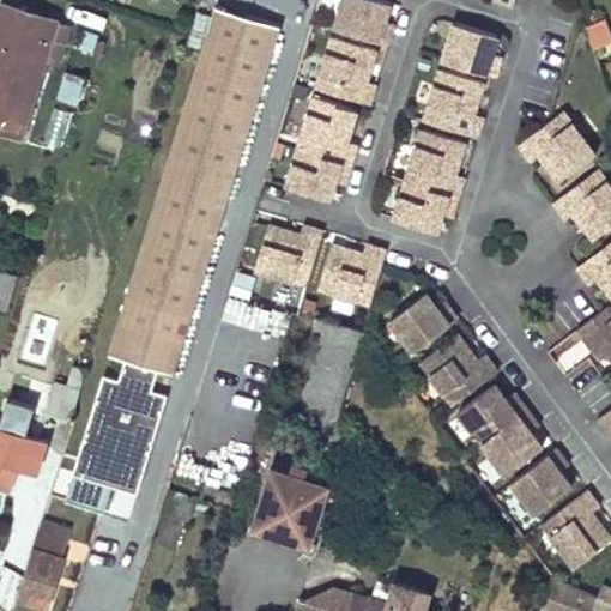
[(344,0),(342,0),(330,37),(381,54),(388,35),(380,32),(386,13),(344,0)]
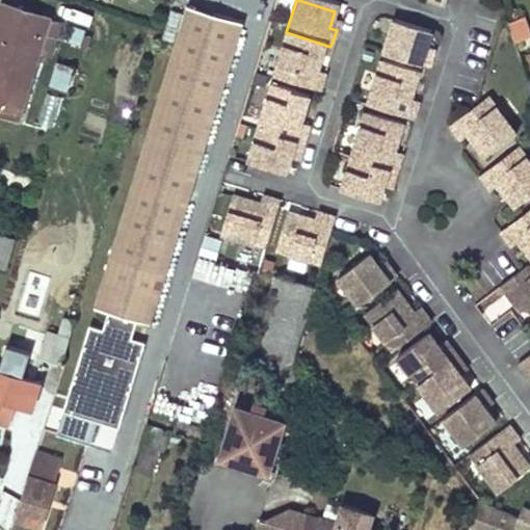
[(428,0),(426,7),(442,12),(445,0),(428,0)]
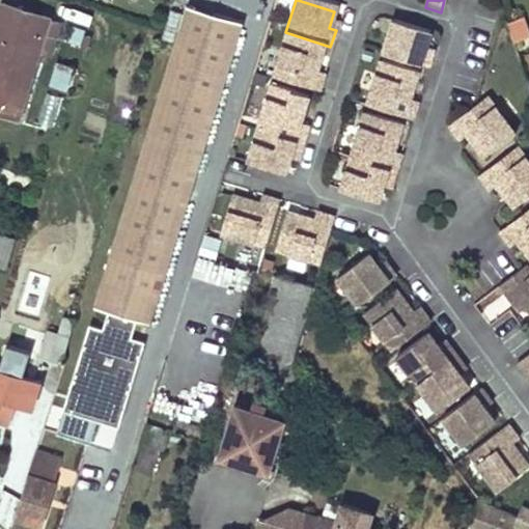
[(1,5),(0,8),(0,114),(16,119),(48,20),(1,5)]
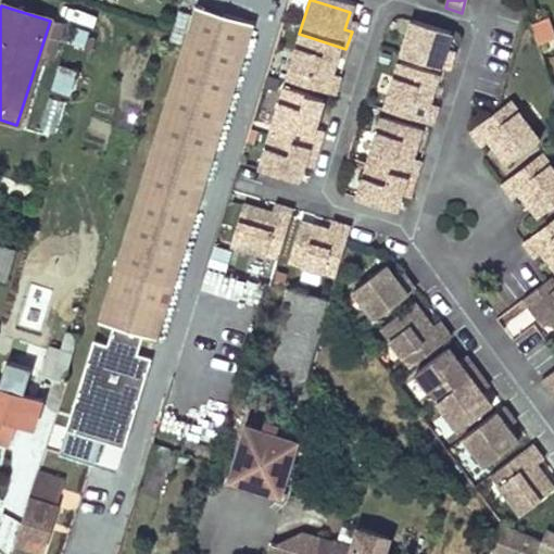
[(95,343),(67,431),(122,449),(150,360),(137,356),(142,335),(154,340),(251,27),(194,9),(99,323),(113,327),(108,347),(95,343)]
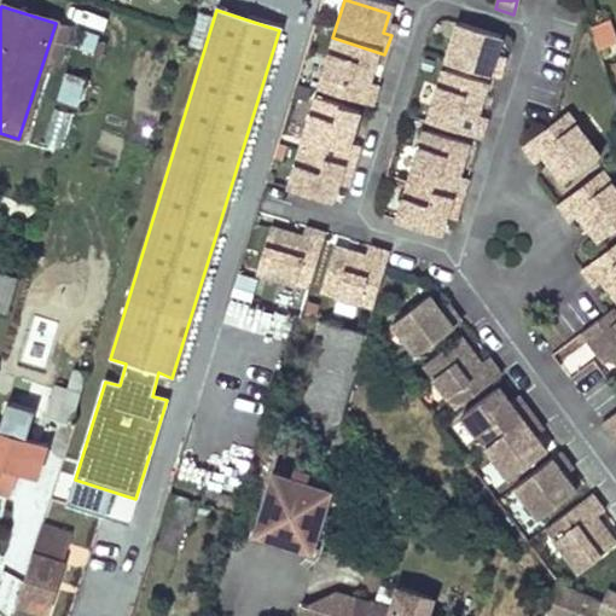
[(598,51),(615,42),(615,41),(608,21),(588,28),(598,51)]
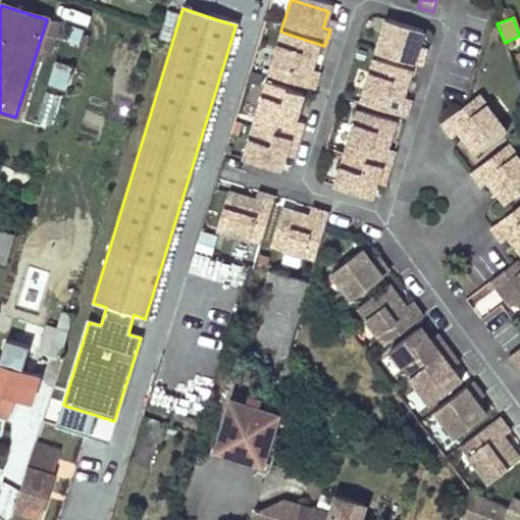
[(381,28),(372,59),(416,72),(421,58),(413,55),(418,39),(381,28)]
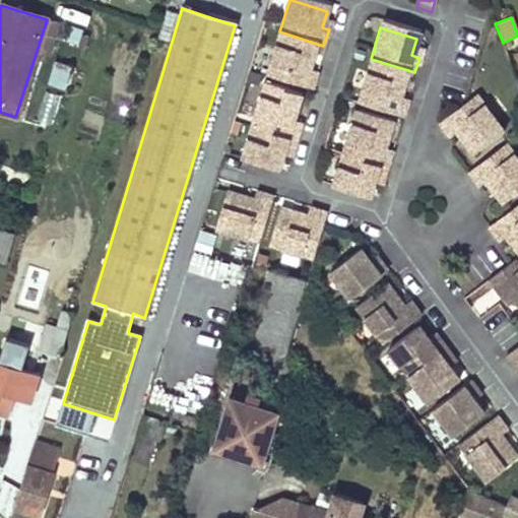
[(277,39),(264,82),(308,96),(313,79),(306,77),(315,50),(277,39)]
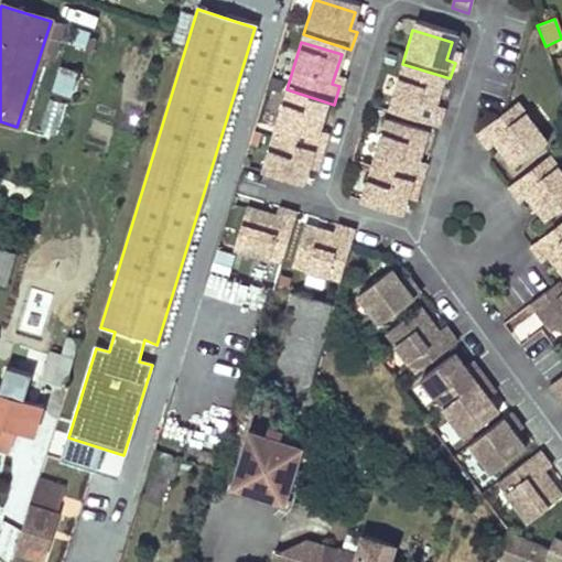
[(57,66),(52,93),(71,96),(76,71),(57,66)]
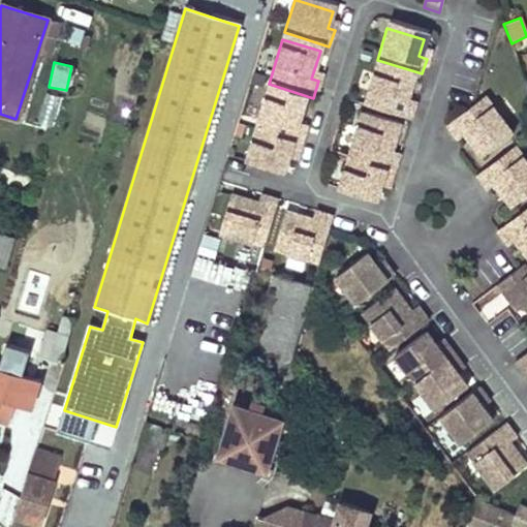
[(361,111),(405,125),(411,109),(403,105),(411,79),(375,67),(361,111)]
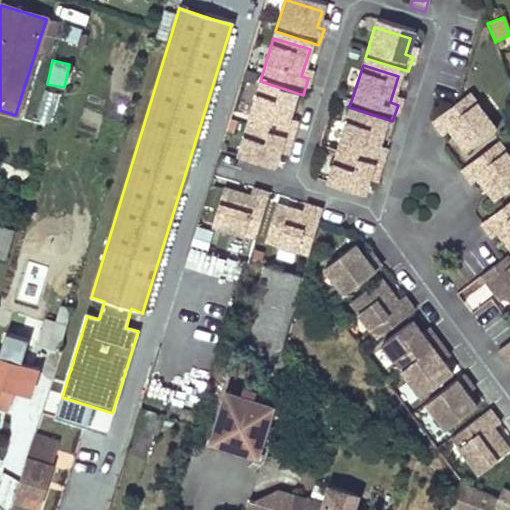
[(461,81),(426,110),(436,124),(443,119),(460,140),(489,116),(461,81)]
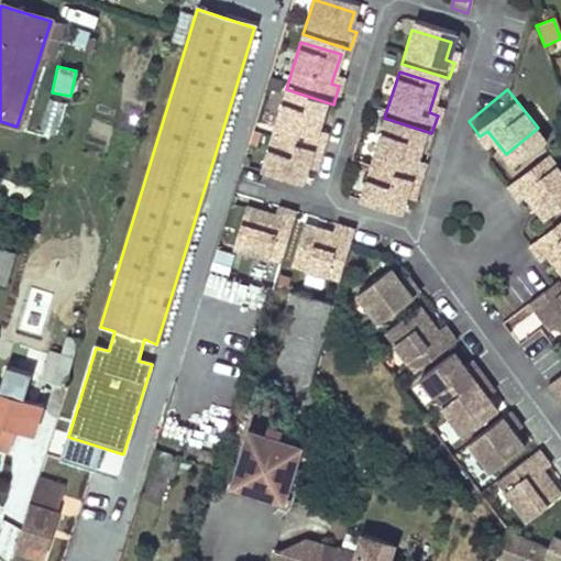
[(284,96),(260,173),(300,186),(305,173),(314,175),(325,139),(316,136),(326,109),(284,96)]
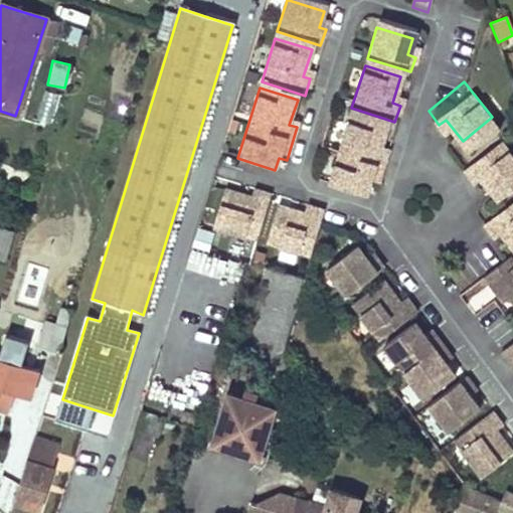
[(328,186),(364,197),(368,184),(375,187),(385,154),(377,151),(385,127),(349,116),(328,186)]
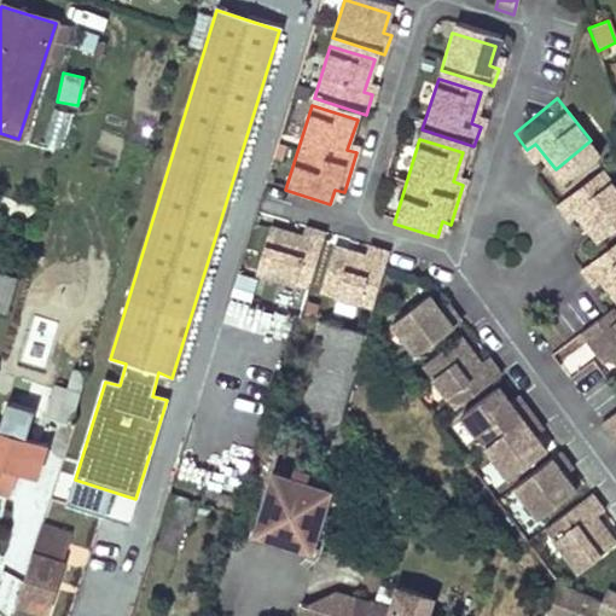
[(615,191),(591,158),(547,192),(561,208),(567,203),(587,228),(615,205),(615,191)]
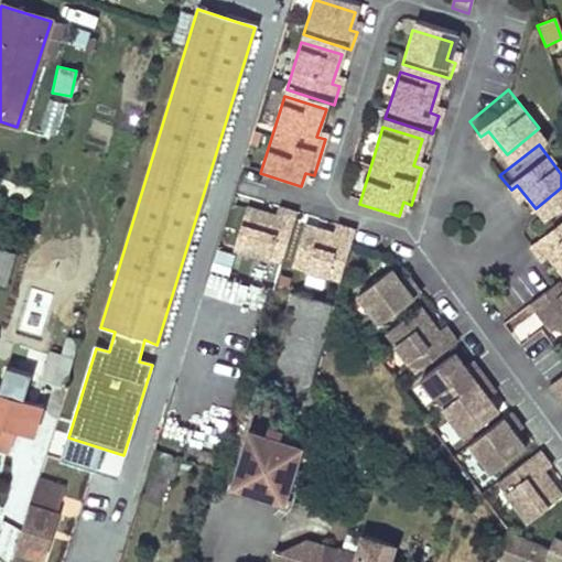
[(561,204),(522,235),(535,250),(541,246),(560,268),(561,266),(561,204)]
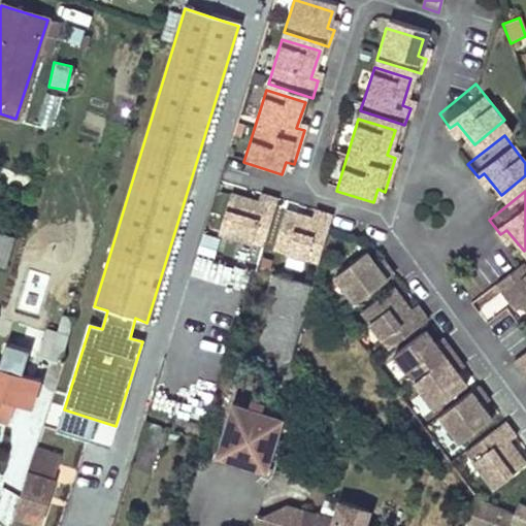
[(218,233),(263,247),(276,203),(258,198),(256,204),(229,196),(218,233)]
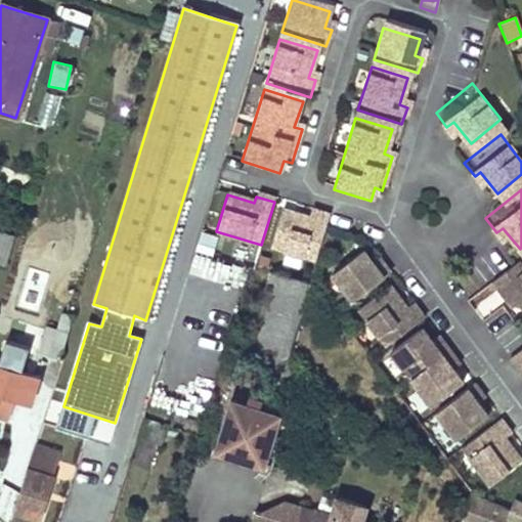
[(285,212),(272,248),(316,260),(330,219),(314,214),(312,221),(285,212)]
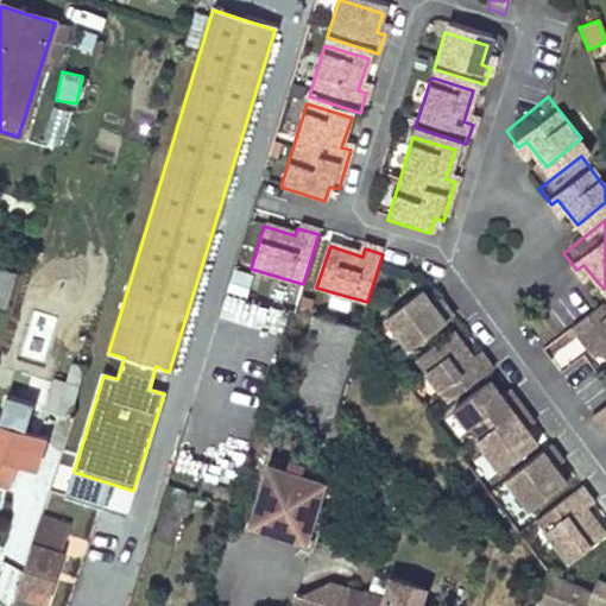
[(16,278),(0,273),(0,308),(5,310),(16,278)]
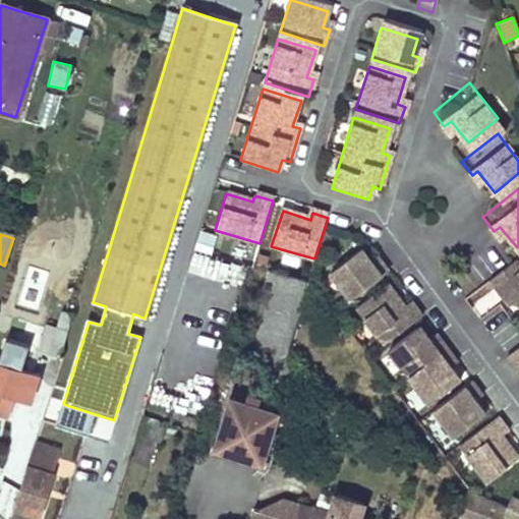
[(359,246),(327,272),(348,299),(385,271),(376,257),(370,261),(359,246)]
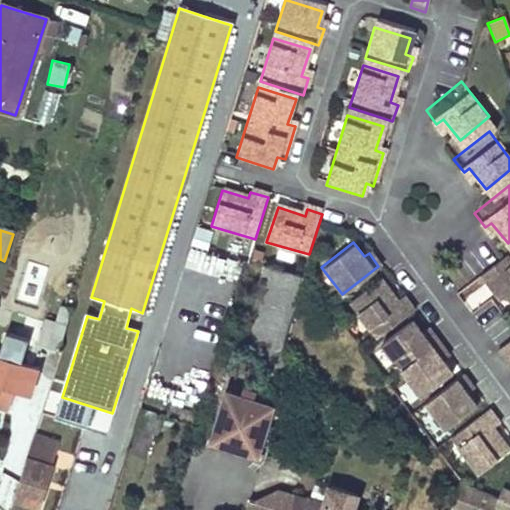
[(504,296),(509,303),(509,262),(503,255),(478,275),(497,300),(504,296)]
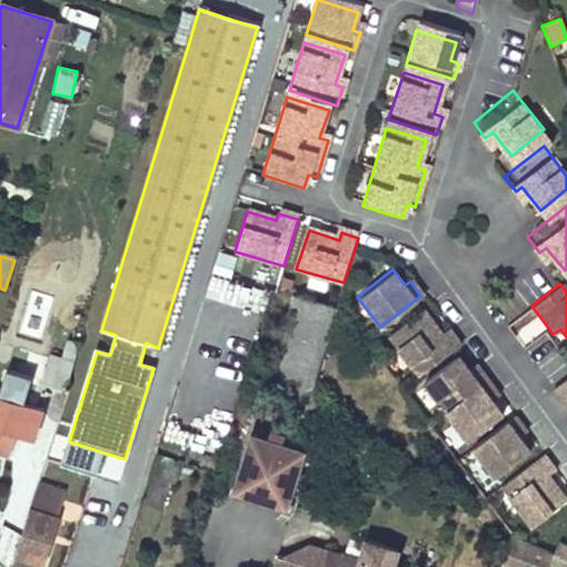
[(296,401),(302,396),(312,390),(337,308),(294,296),(267,391),(296,401)]
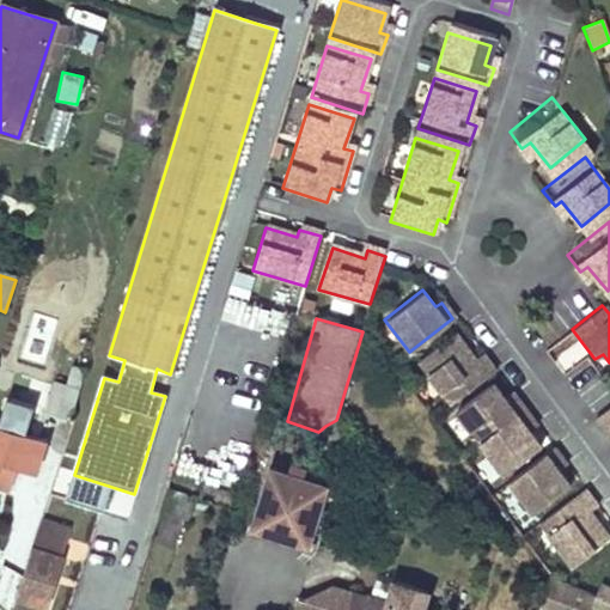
[(456,334),(418,363),(449,406),(494,372),(481,355),(475,359),(456,334)]
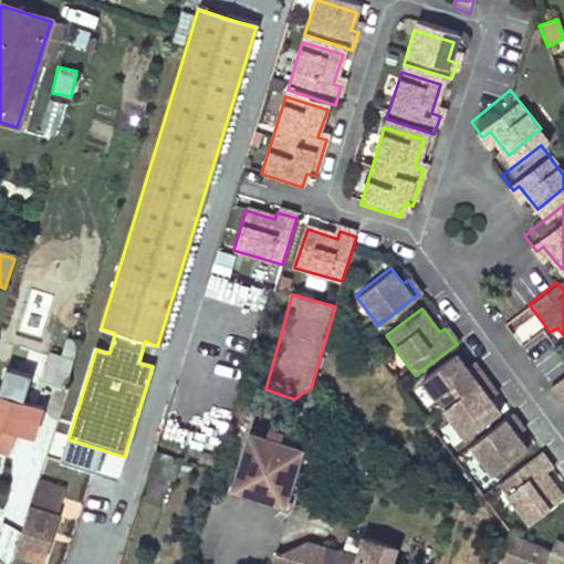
[(50,354),(41,383),(63,392),(79,343),(66,340),(60,357),(50,354)]
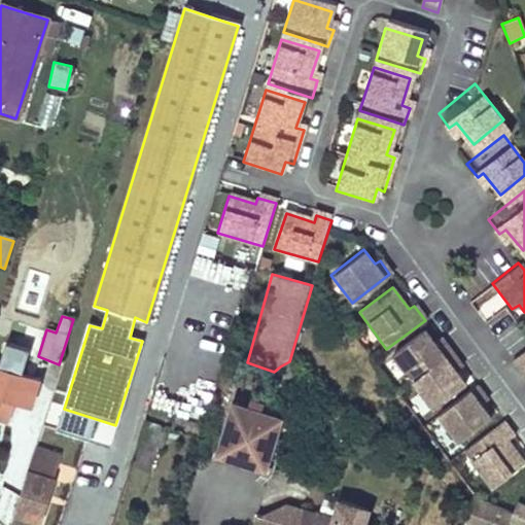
[(391,355),(431,409),(431,408),(463,384),(455,372),(460,366),(439,339),(433,344),(423,330),(391,355)]
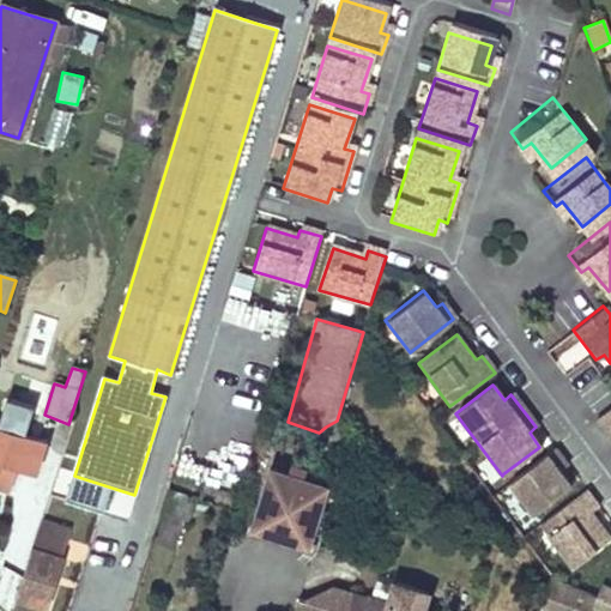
[(610,406),(596,419),(608,436),(610,434),(610,406)]
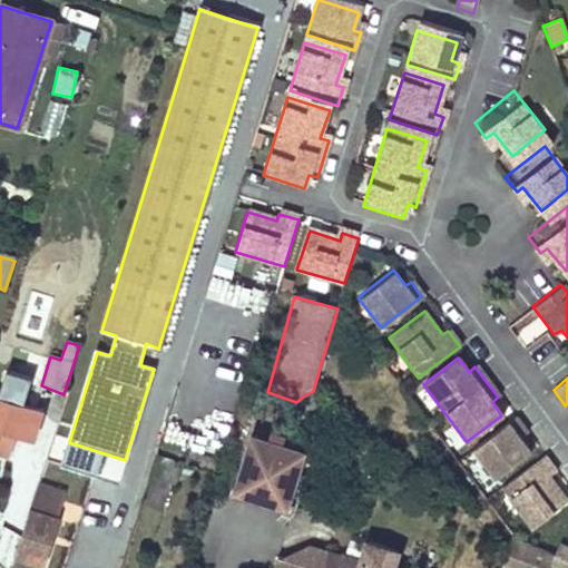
[(42,411),(0,399),(0,454),(7,457),(15,433),(33,441),(42,411)]
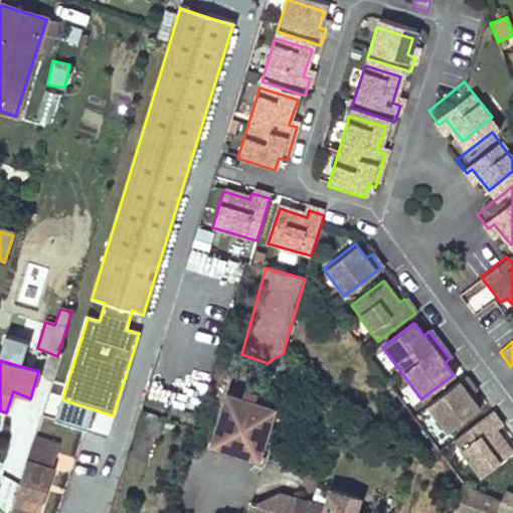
[(464,377),(426,405),(447,434),(478,409),(469,397),(476,392),(464,377)]
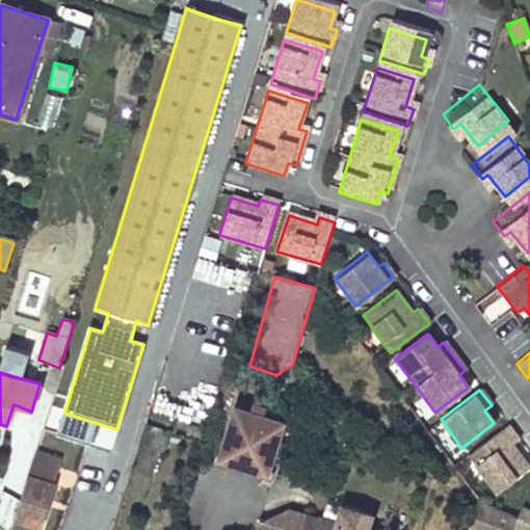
[(284,422),(236,408),(218,462),(240,471),(242,466),(267,474),(284,422)]
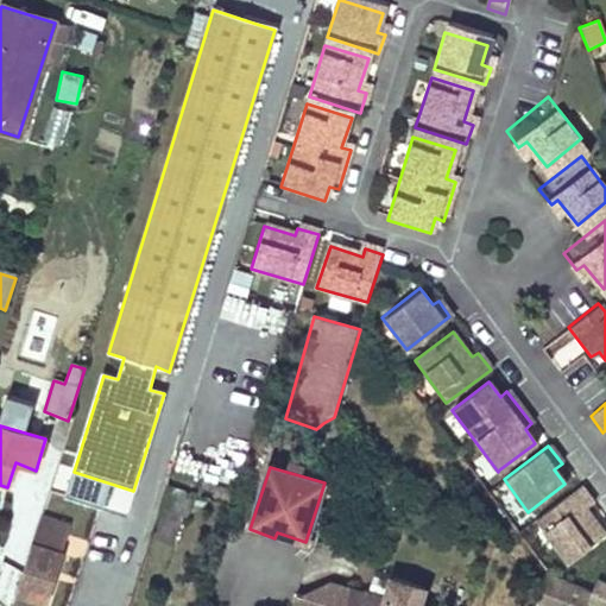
[(580,488),(536,521),(535,522),(568,565),(604,537),(585,510),(593,504),(580,488)]
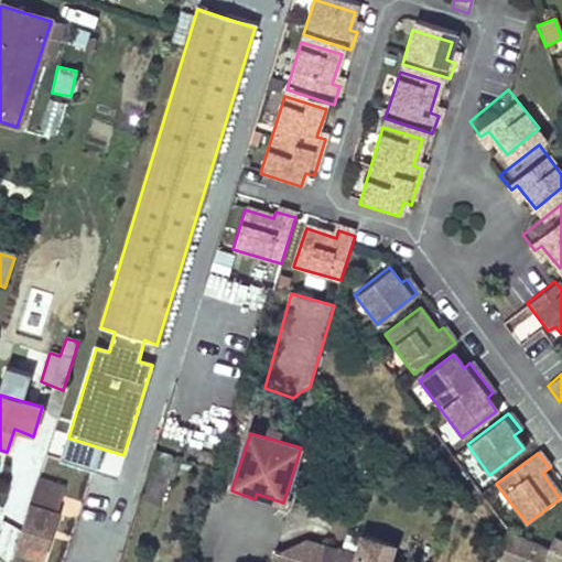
[(158,454),(142,503),(161,508),(170,482),(173,482),(180,462),(158,454)]
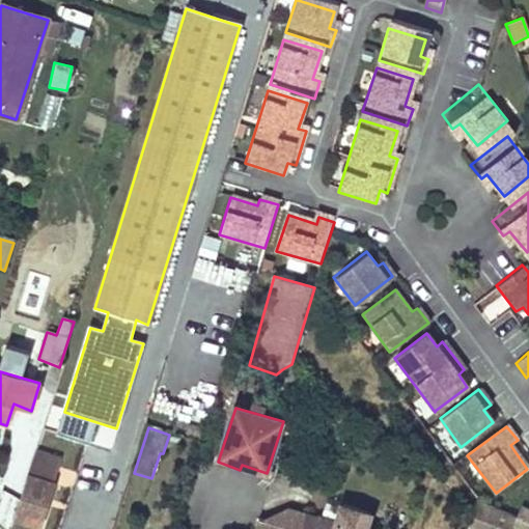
[(33,451),(12,518),(38,526),(58,460),(33,451)]
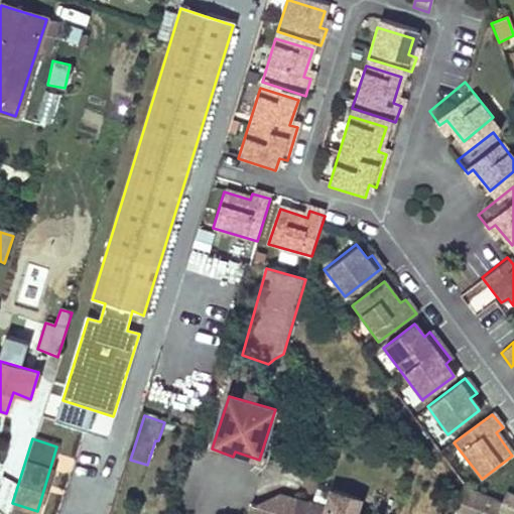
[(495,513),(499,504),(465,488),(456,512),(460,513),(495,513)]
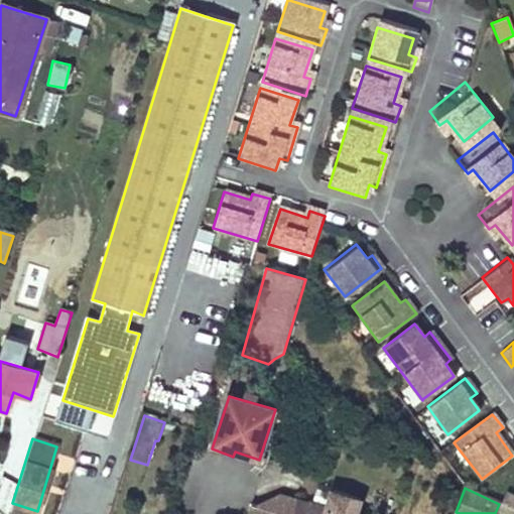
[(513,513),(513,496),(506,493),(500,510),(508,513),(513,513)]
